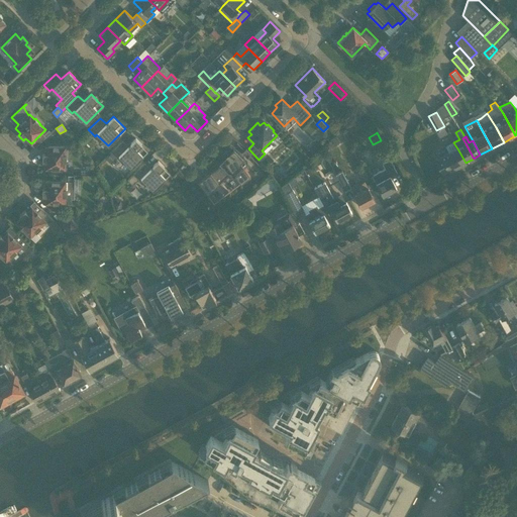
[(110,151),(111,152),(106,158),(111,163),(116,158),(117,159),(119,157),(130,168),(147,151),(141,144),(135,138),(128,146),(122,140),(110,151)]
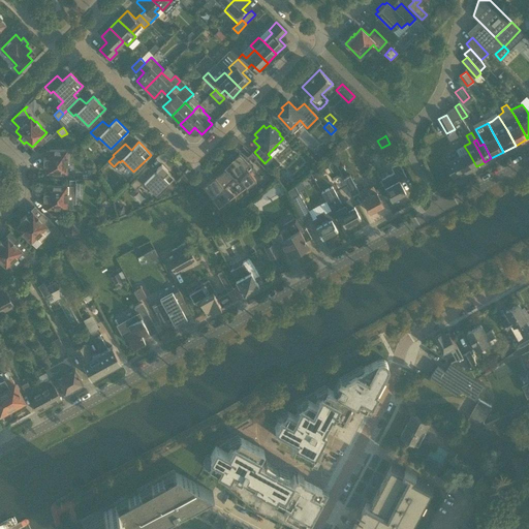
[(453,159),(454,160),(447,163),(455,177),(461,174),(461,175),(476,166),(468,152),(464,146),(458,150),(461,155),(453,159)]
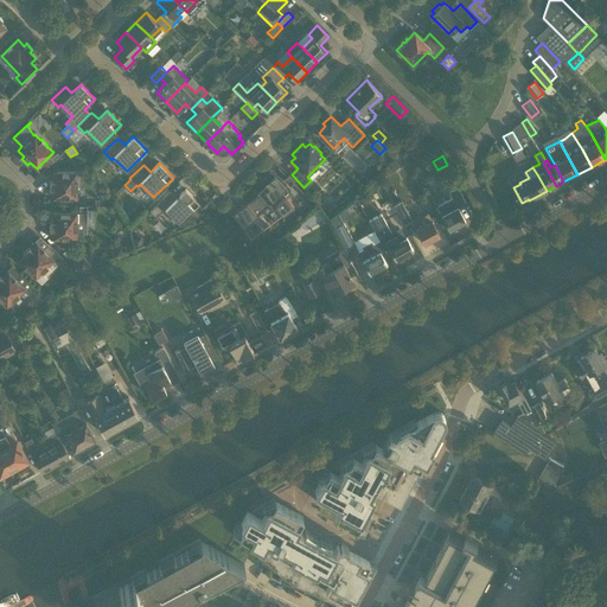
[(53,172),(53,180),(50,180),(50,190),(53,190),(53,198),(76,198),(76,190),(77,190),(77,181),(76,181),(76,172),(53,172)]
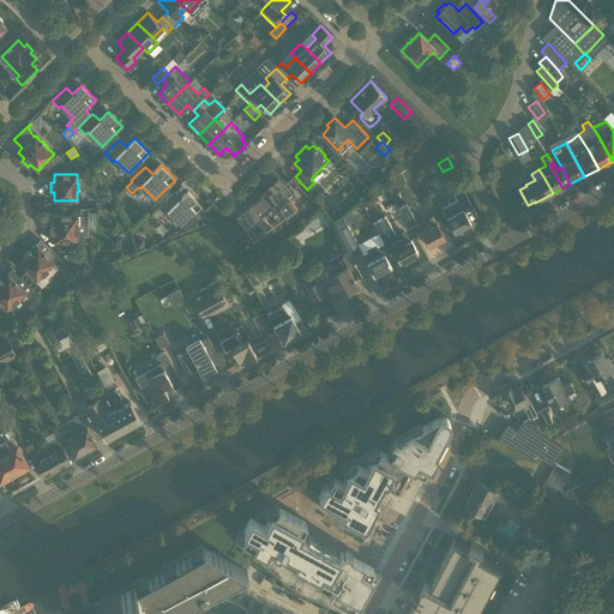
[(270,190),(263,196),(235,217),(246,232),(275,203),(286,217),(298,209),(288,198),(294,192),(276,175),(266,186),(270,190)]
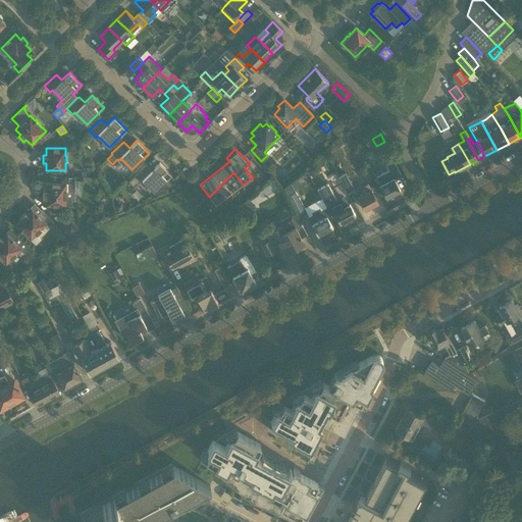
[(388,170),(375,177),(386,198),(400,191),(394,178),(401,174),(394,160),(385,164),(388,170)]
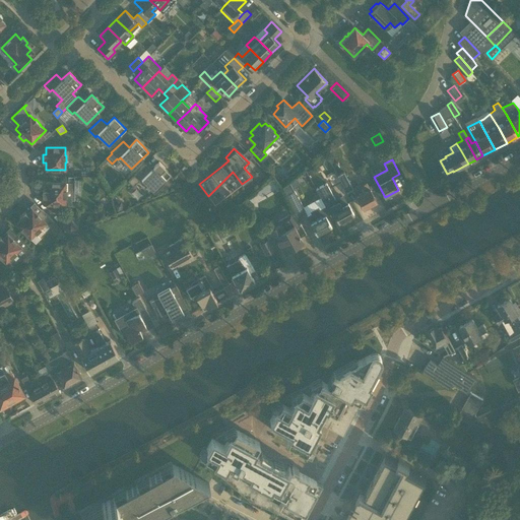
[(145,164),(134,176),(128,181),(133,186),(138,180),(140,182),(142,180),(153,191),(171,175),(165,168),(158,161),(151,170),(145,164)]
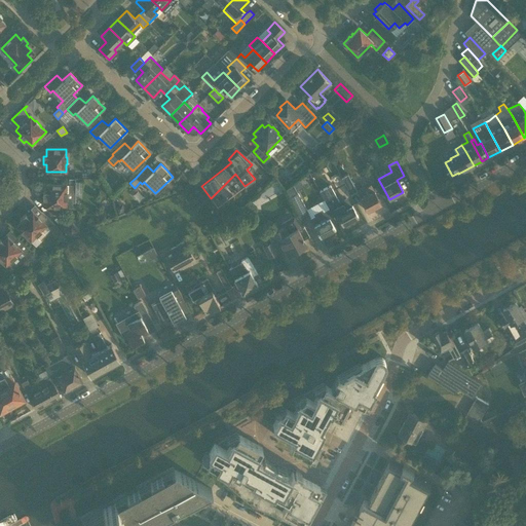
[(321,175),(315,168),(310,174),(315,179),(321,175)]
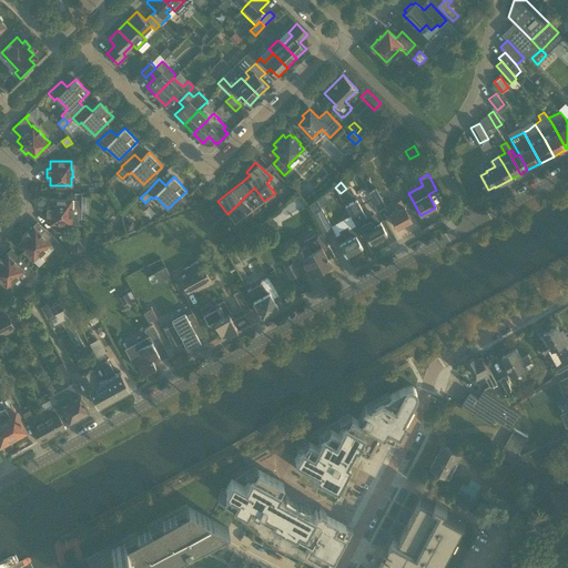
[(368,191),(373,198),(379,211),(386,208),(375,188),(368,191)]
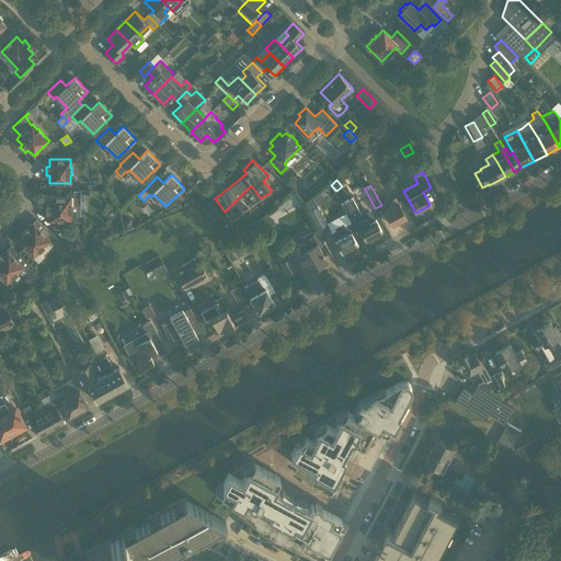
[(78,213),(78,205),(77,205),(77,196),(49,196),(49,205),(46,205),(46,213),(49,213),(49,220),(77,220),(77,213),(78,213)]
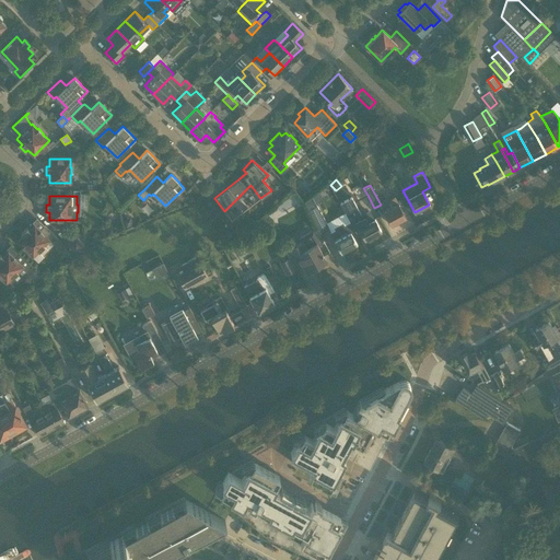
[(383,211),(391,225),(406,217),(398,203),(394,197),(389,199),(393,206),(383,211)]
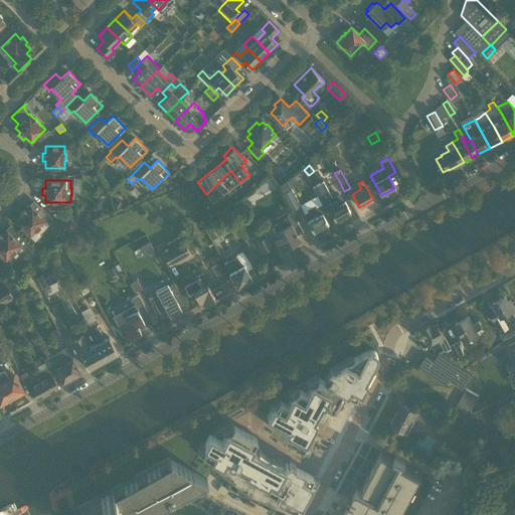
[(302,207),(291,188),(283,192),(294,212),(302,207)]
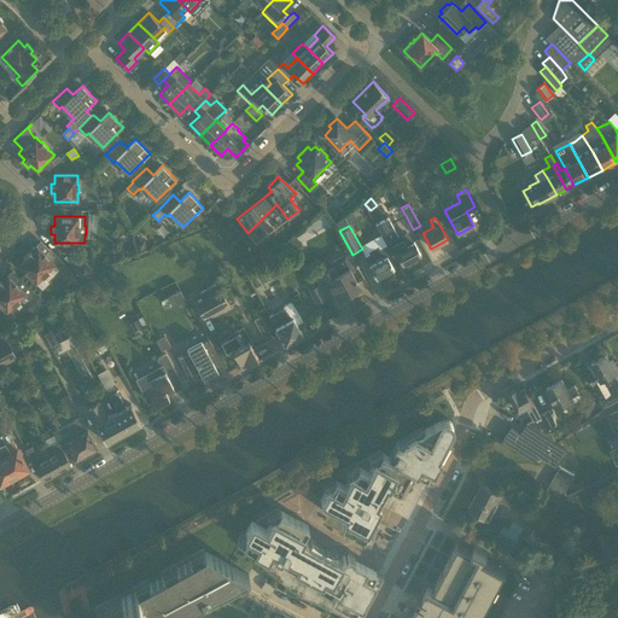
[(386,245),(391,254),(396,251),(402,264),(420,255),(413,242),(412,243),(408,235),(400,239),(394,228),(382,234),(386,245)]
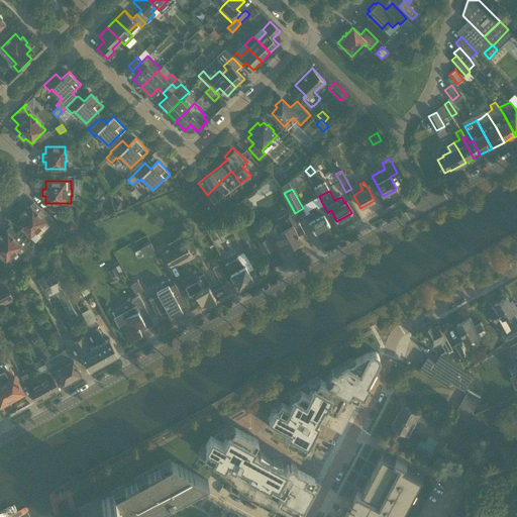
[(120,200),(113,203),(116,210),(123,207),(120,200)]
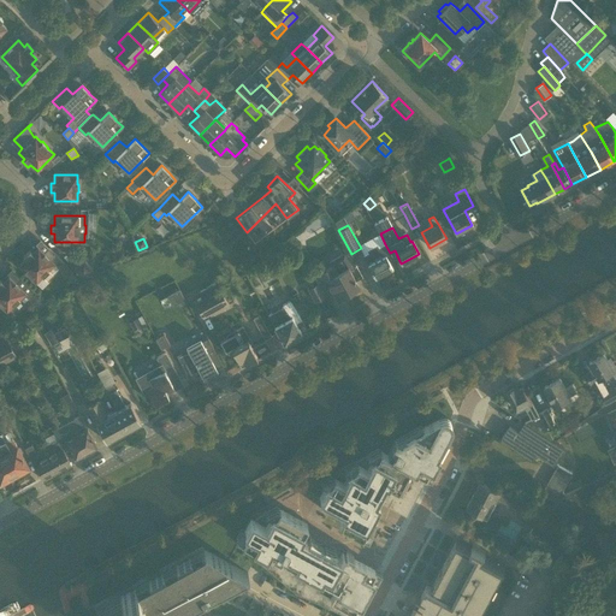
[(298,240),(288,242),(289,253),(301,252),(298,240)]
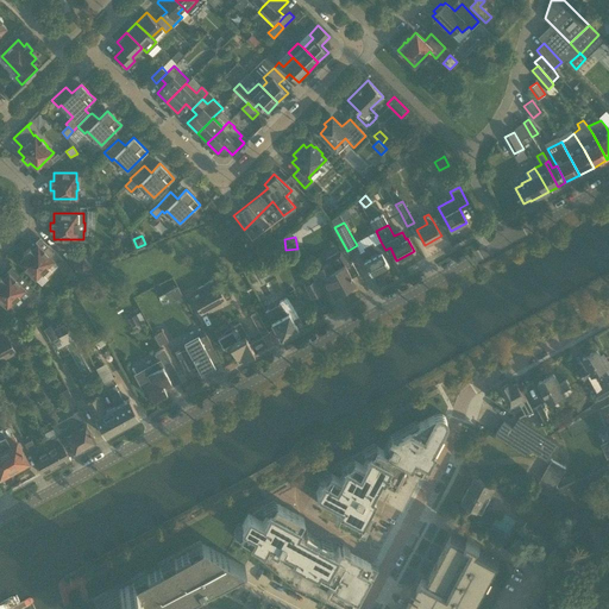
[(388,255),(385,250),(381,242),(375,245),(372,242),(363,248),(365,250),(359,253),(364,262),(370,275),(388,265),(384,257),(388,255)]
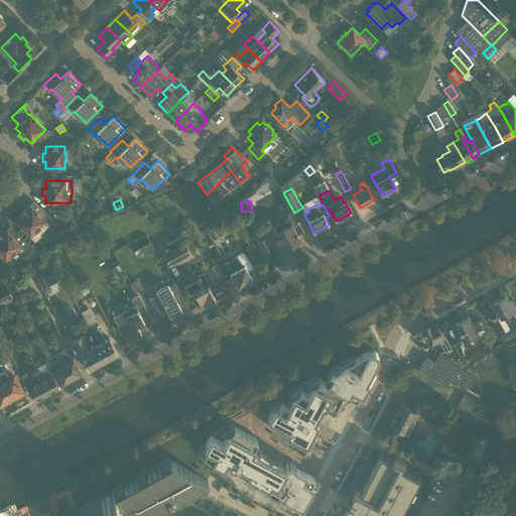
[(31,207),(26,212),(24,210),(19,215),(21,217),(16,223),(30,237),(35,231),(35,232),(41,227),(40,226),(45,221),(48,224),(53,220),(41,208),(36,212),(31,207)]
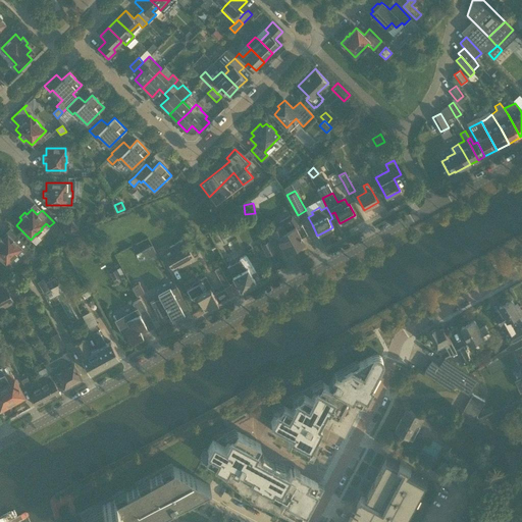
[(282,249),(285,253),(304,243),(297,229),(299,228),(292,215),(279,222),(281,225),(267,233),(276,252),(282,249)]
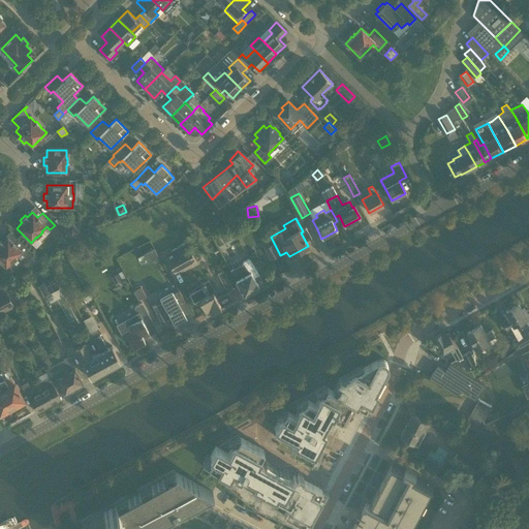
[(80,231),(71,223),(63,231),(71,240),(80,231)]
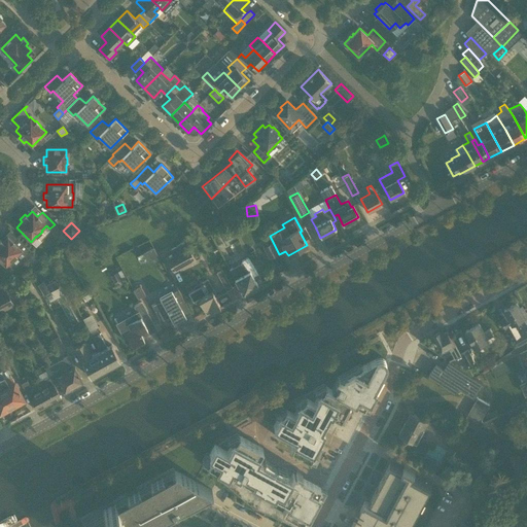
[(55,224),(49,229),(57,236),(62,232),(55,224)]
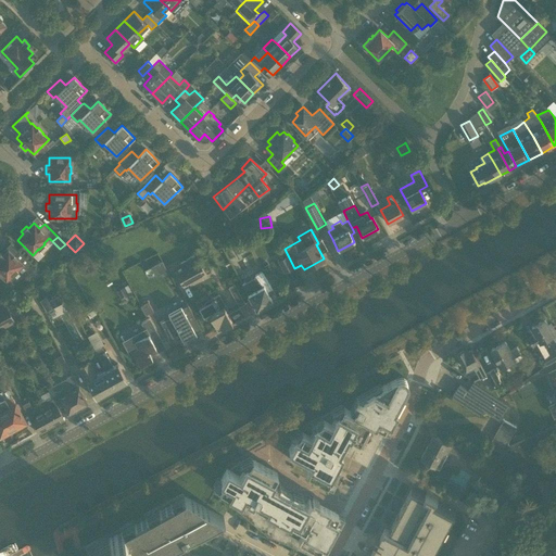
[(0,275),(7,281),(12,276),(17,270),(17,269),(23,265),(27,269),(33,264),(20,252),(15,256),(8,249),(2,254),(0,252),(0,275)]
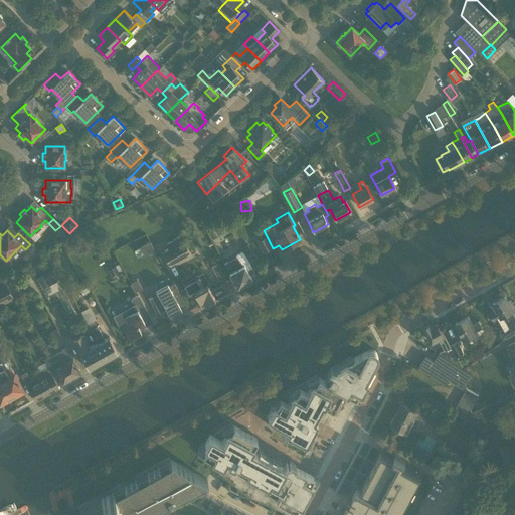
[(162,252),(167,261),(169,265),(190,252),(181,236),(167,244),(169,248),(162,252)]
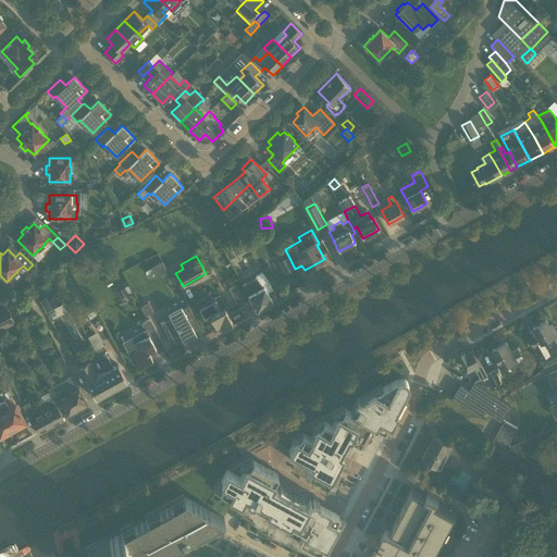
[(168,270),(162,261),(156,264),(156,265),(160,274),(163,272),(168,270)]
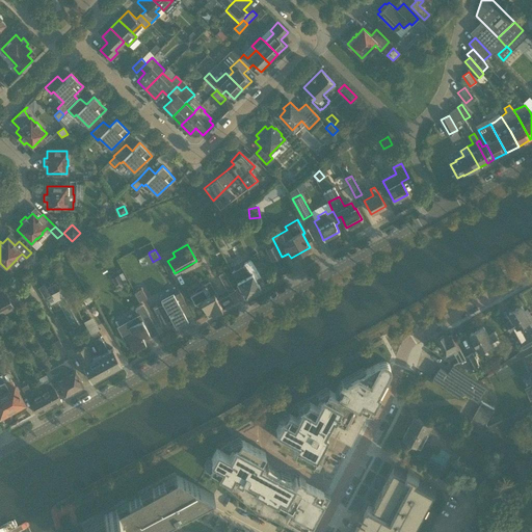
[(251,261),(249,261),(244,263),(245,264),(232,272),(245,296),(260,288),(255,278),(260,276),(251,261)]
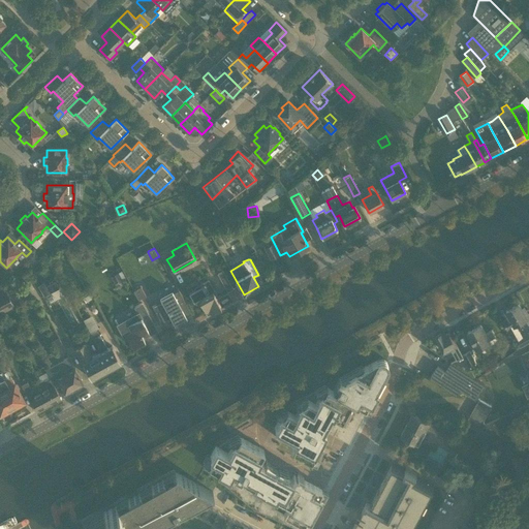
[(218,274),(222,282),(227,279),(223,271),(218,274)]
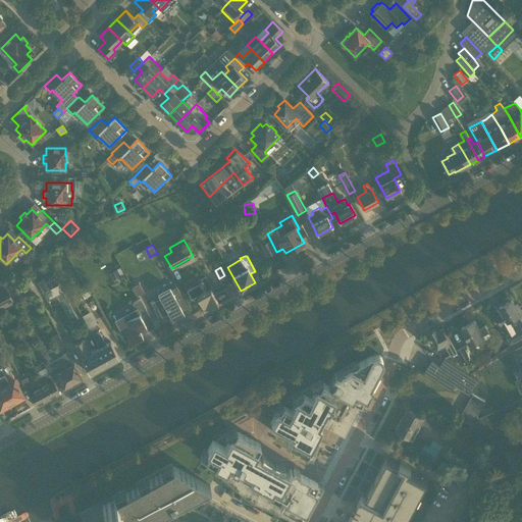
[(116,269),(110,273),(113,279),(119,276),(116,269)]
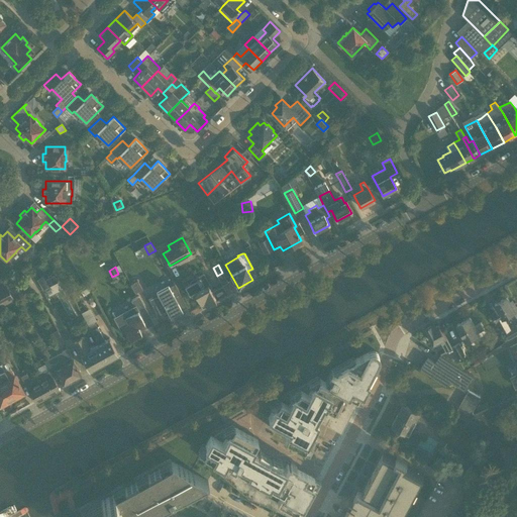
[(208,285),(209,284),(204,275),(199,278),(198,276),(190,281),(191,283),(184,286),(189,295),(194,292),(202,305),(215,298),(216,300),(227,294),(223,286),(212,292),(208,285)]
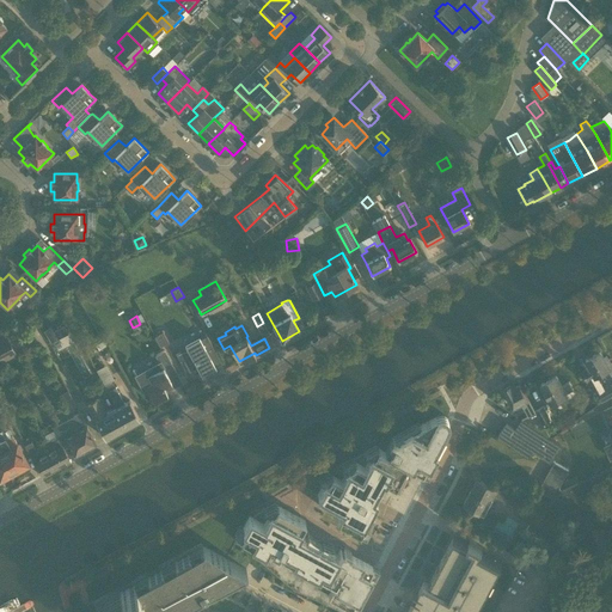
[(163,331),(154,336),(160,347),(169,342),(163,331)]
